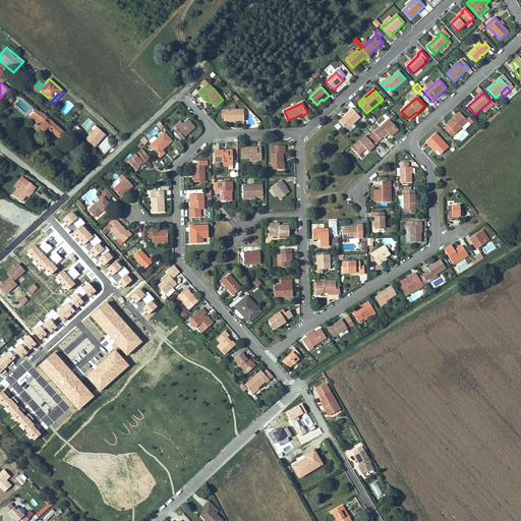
[(65,134),(41,112),(40,113),(36,110),(31,117),(38,123),(34,127),(42,133),(48,127),(57,134),(56,135),(60,139),(65,134)]
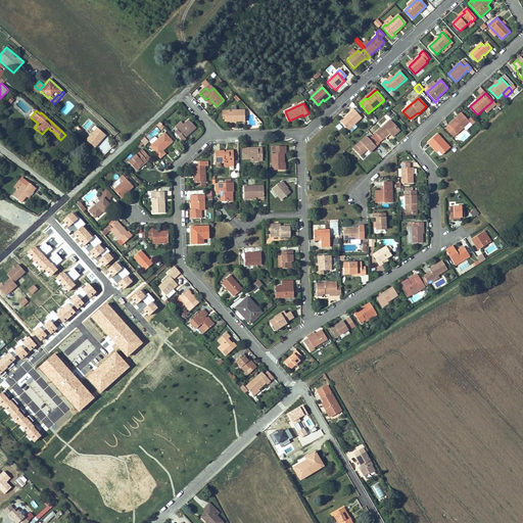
[(244,122),(244,110),(226,111),(226,120),(236,120),(236,122),(244,122)]
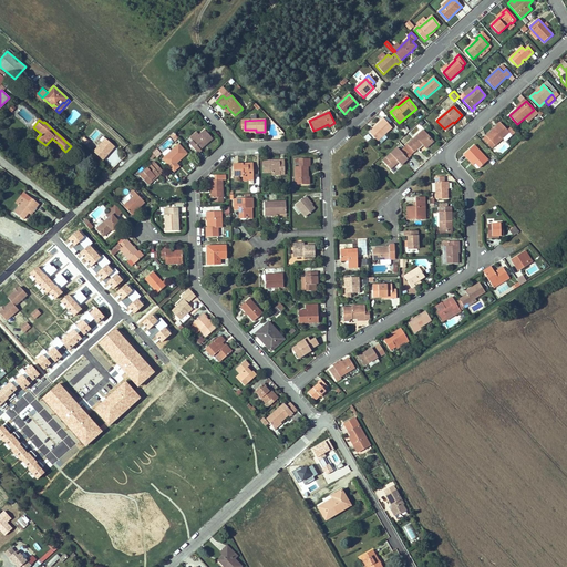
[(378,142),(392,129),(384,120),(369,132),(378,142)]
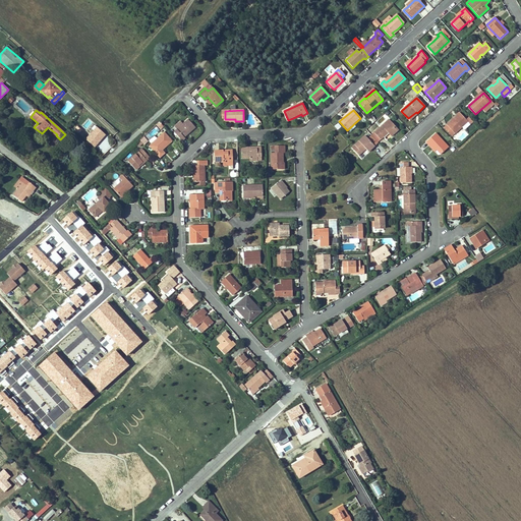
[(410,120),(417,113),(416,112),(408,118),(410,120)]
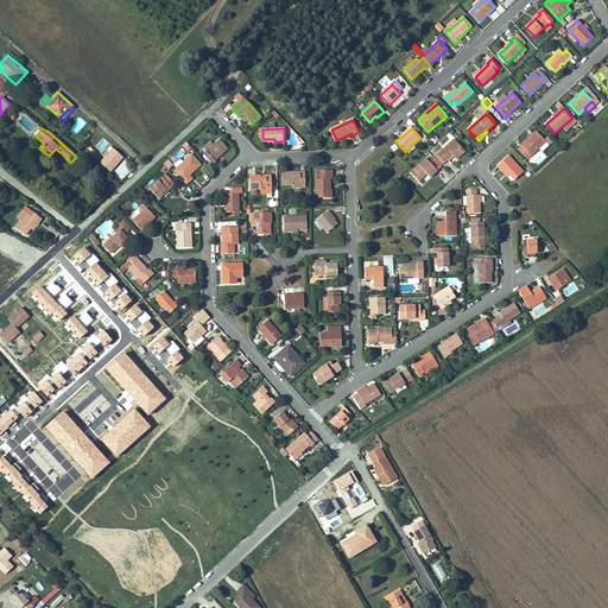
[(530,157),(545,143),(546,144),(550,140),(546,137),(543,140),(537,133),(521,147),(530,157)]
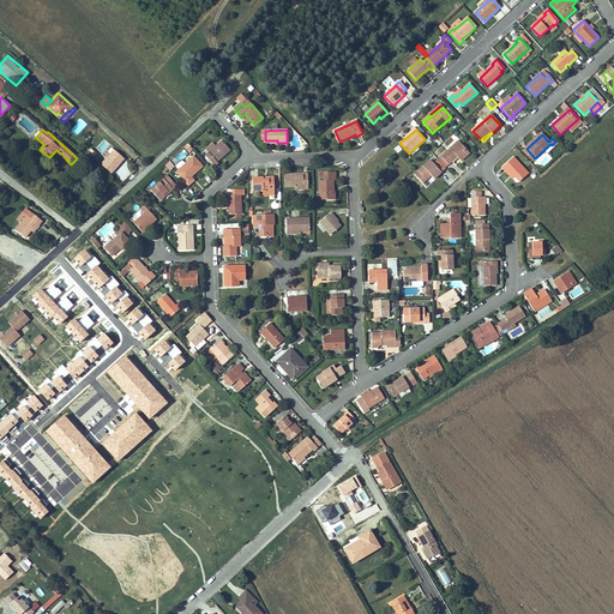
[(468,155),(464,150),(465,149),(458,140),(440,156),(449,164),(457,157),(461,161),(468,155)]
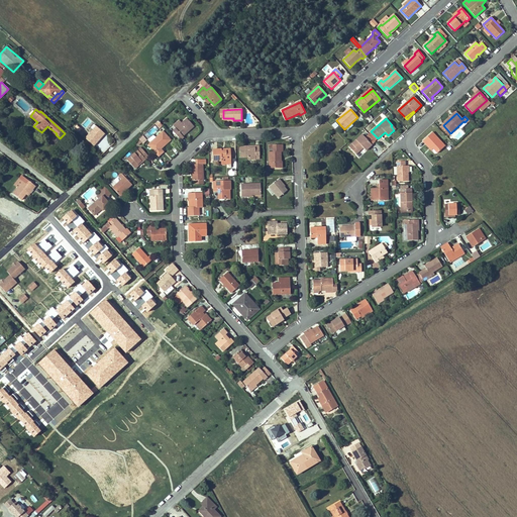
[(183,136),(194,127),(187,119),(182,123),(176,129),(173,131),(181,140),(184,138),(183,136)]
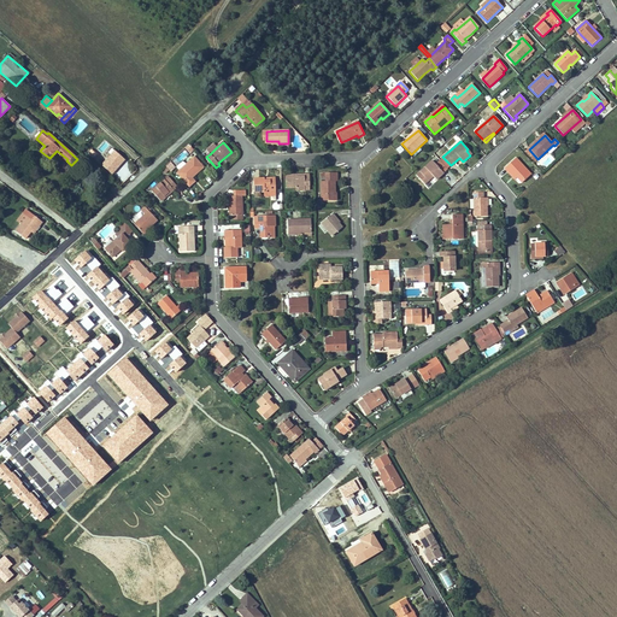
[(210,154),(217,147),(213,145),(206,151),(210,154)]
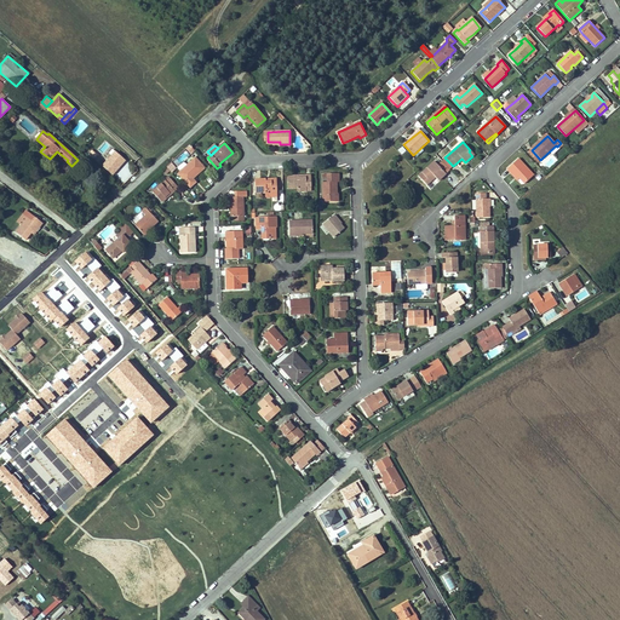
[(102,166),(114,176),(126,160),(114,150),(102,166)]
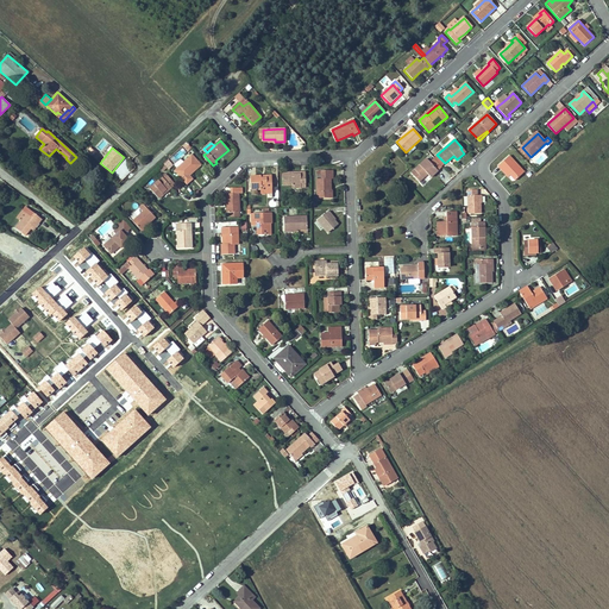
[(531,157),(522,148),(519,150),(527,159),(531,157)]
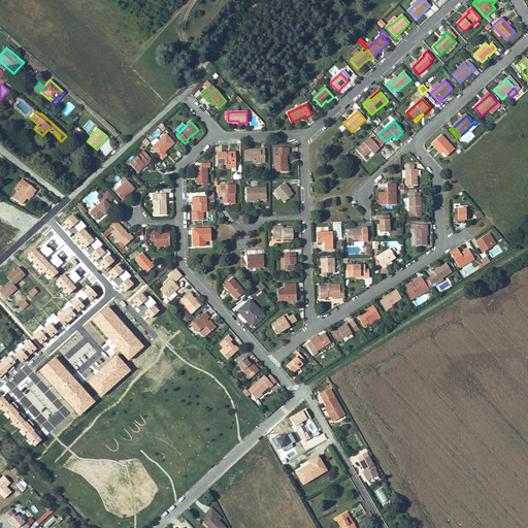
[(386,141),(378,134),(376,137),(383,144),(386,141)]
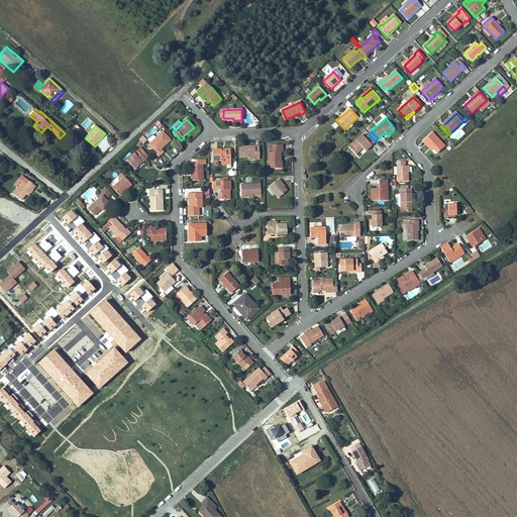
[(171,140),(164,132),(150,143),(154,148),(152,149),(159,157),(164,152),(161,149),(171,140)]
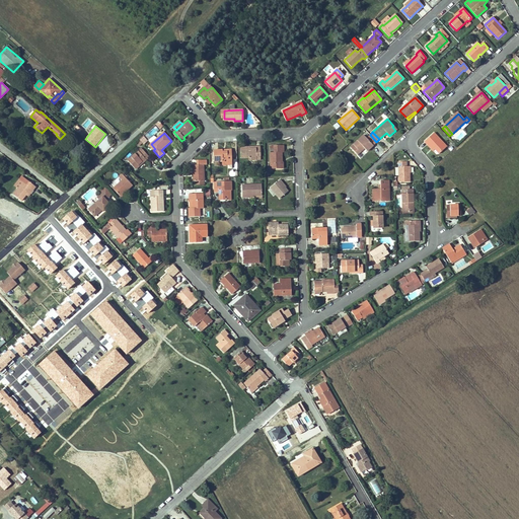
[(446,147),(434,134),(424,142),(427,145),(429,144),(435,150),(439,154),(446,147)]
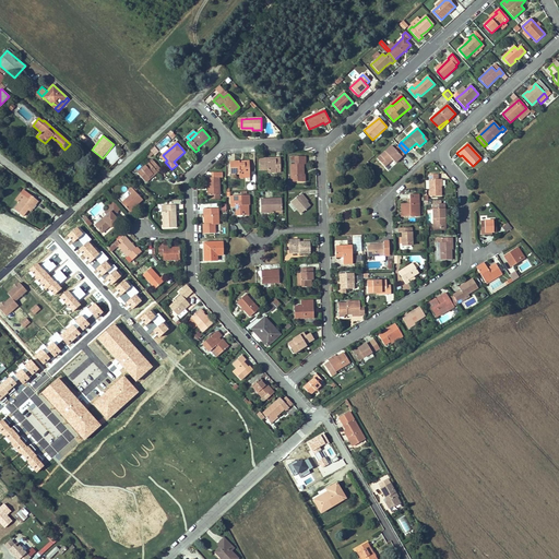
[(402,158),(392,146),(378,159),(384,168),(389,165),(388,164),(392,159),(395,164),(402,158)]
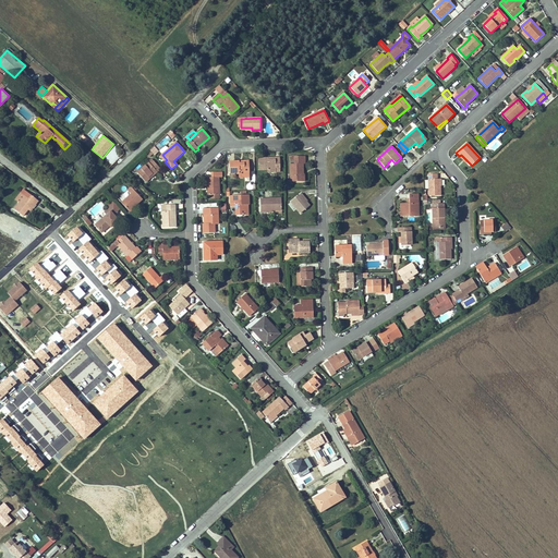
[(303,174),(303,165),(305,165),(305,157),(294,157),(294,165),(290,165),(291,182),(302,182),(302,176),(301,174),(303,174)]
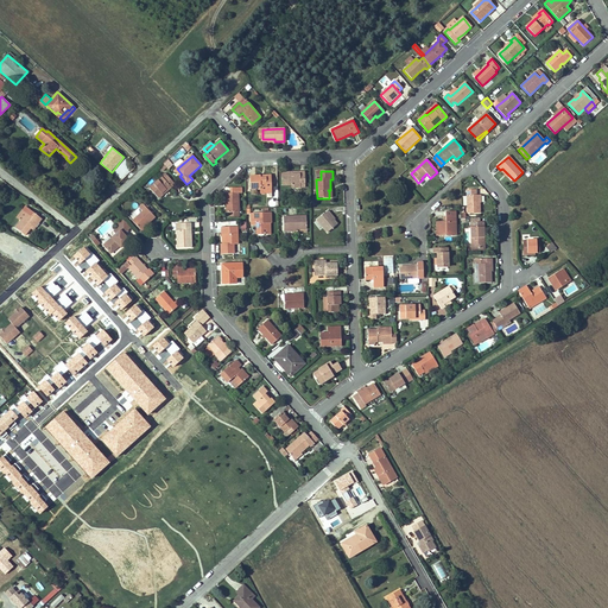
[(305,184),(305,172),(282,173),(283,185),(295,185),(295,189),(301,188),(301,184),(305,184)]
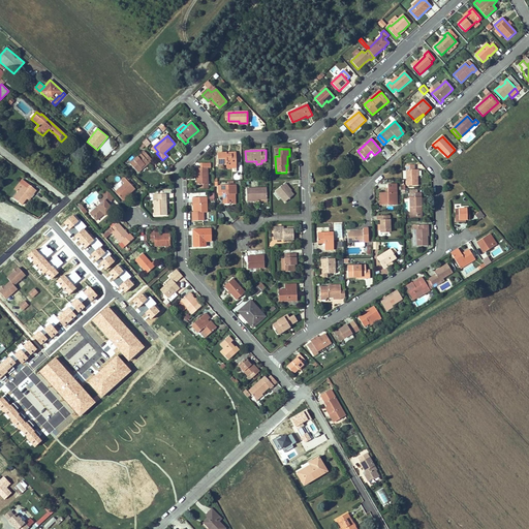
[(149,163),(148,162),(151,159),(146,153),(143,156),(142,154),(130,164),(138,173),(142,169),(141,168),(145,164),(146,166),(149,163)]
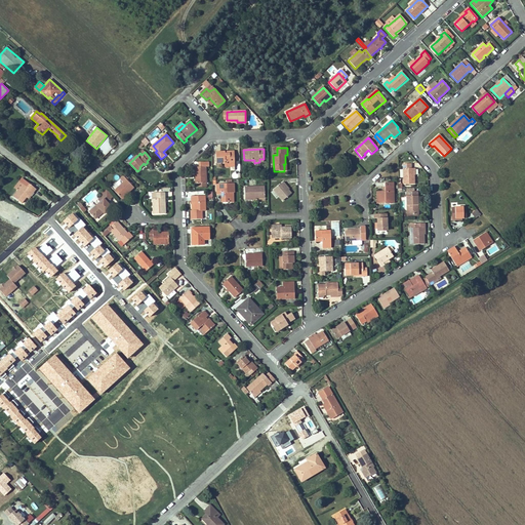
[(235,165),(234,152),(229,152),(229,154),(226,154),(226,152),(216,153),(216,163),(226,163),(226,165),(235,165)]
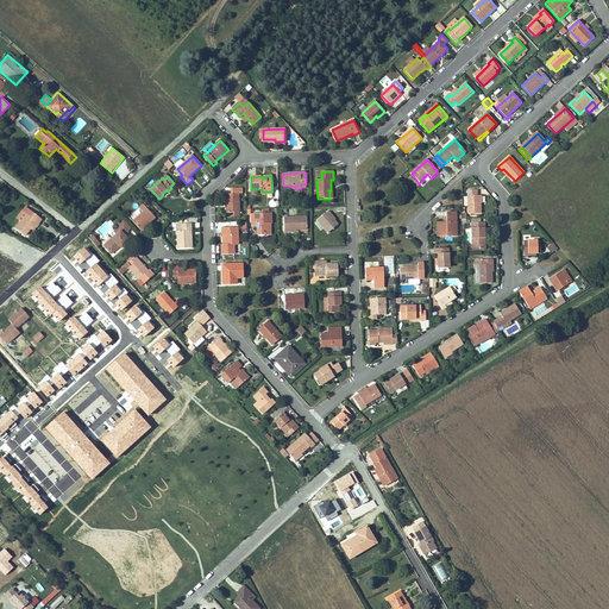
[(240,212),(239,193),(242,193),(242,188),(232,188),(233,193),(226,194),(227,202),(227,201),(228,205),(227,205),(227,213),(230,213),(240,212)]
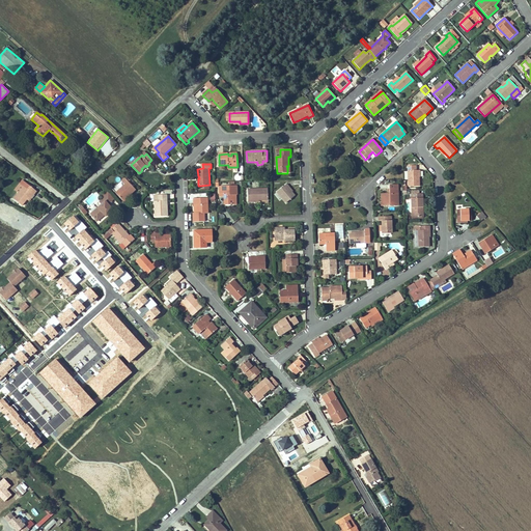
[(419,187),(418,170),(416,170),(415,166),(408,166),(408,187),(419,187)]
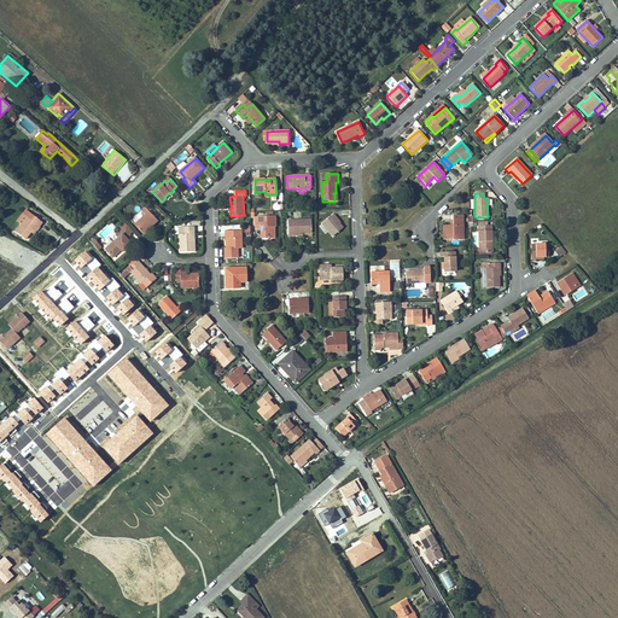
[(39,226),(41,222),(34,216),(34,215),(30,211),(27,216),(23,213),(22,213),(16,220),(21,223),(15,231),(24,238),(30,232),(36,225),(39,226)]
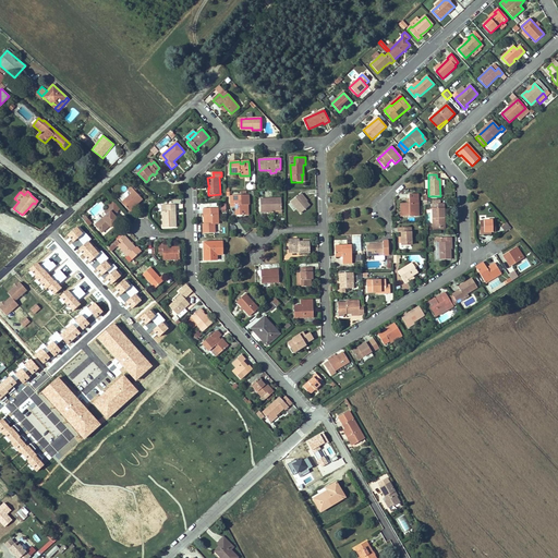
[(135,206),(142,199),(134,192),(131,194),(121,203),(129,211),(135,206)]
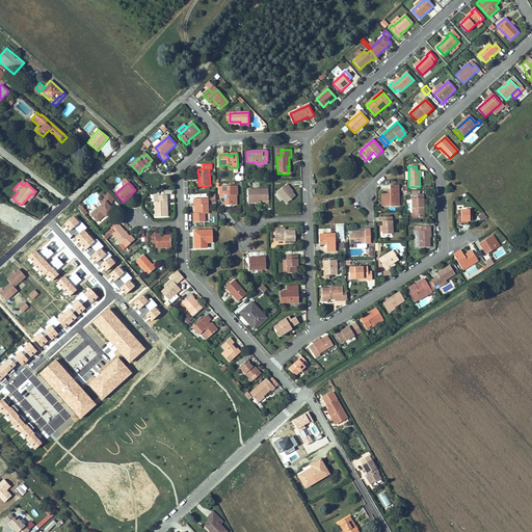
[(292,193),(288,189),(290,187),(288,185),(277,192),(287,204),(295,197),(292,193)]
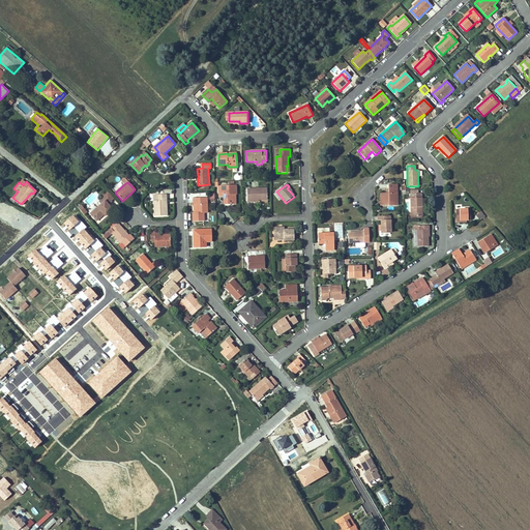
[(398,205),(396,184),(386,185),(387,194),(380,194),(380,198),(383,198),(383,206),(398,205)]
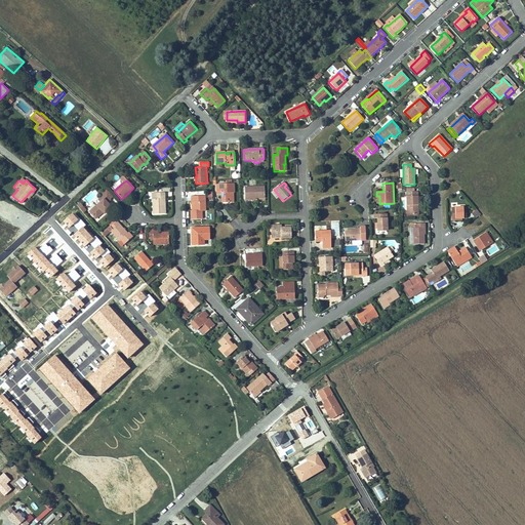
[(234,193),(234,184),(216,185),(217,195),(221,195),(221,203),(232,203),(232,193),(233,193),(234,193)]
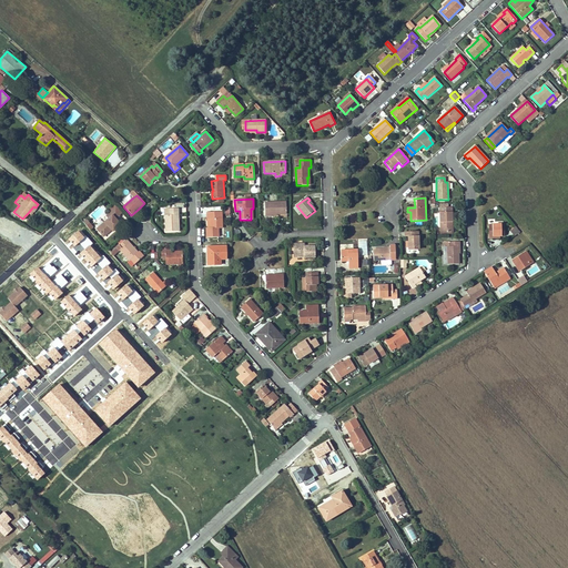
[(286,214),(286,202),(265,203),(265,216),(270,216),(270,215),(276,215),(286,214)]
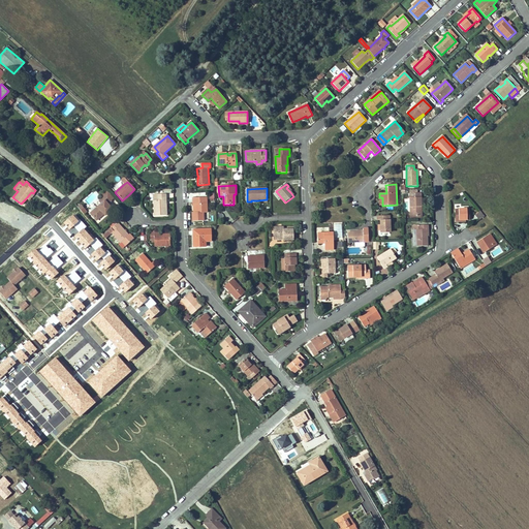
[(109,193),(105,190),(99,195),(102,198),(105,195),(109,193)]
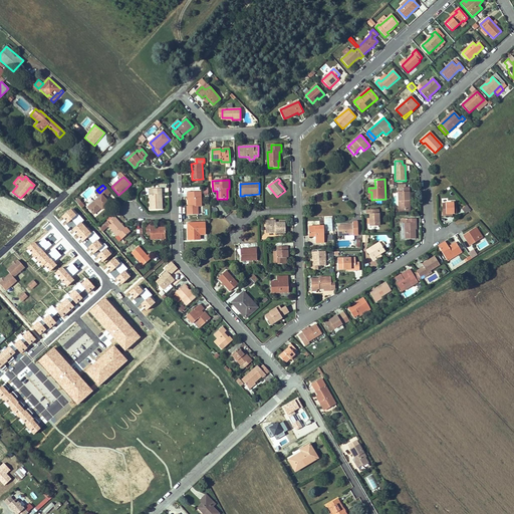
[(409,200),(409,188),(398,188),(398,210),(408,210),(407,200),(409,200)]
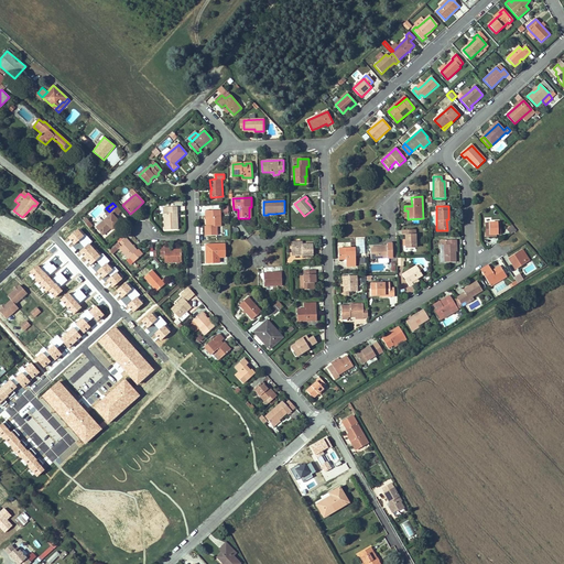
[(177,229),(177,219),(175,219),(174,212),(177,212),(177,207),(169,208),(169,214),(164,214),(164,230),(177,229)]
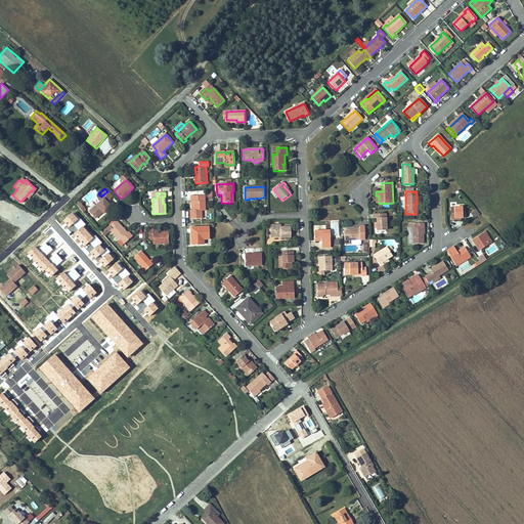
[(104,214),(112,207),(106,203),(110,200),(104,193),(101,197),(97,200),(99,203),(89,212),(96,219),(102,213),(104,214)]
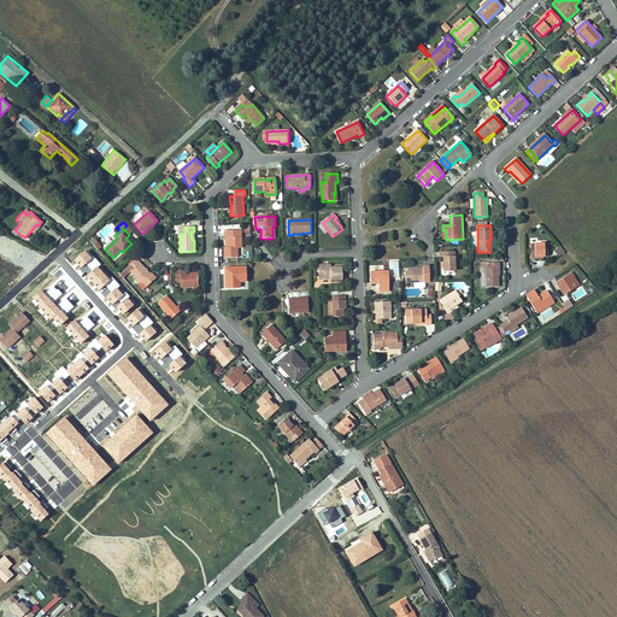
[(241,248),(241,231),(224,231),(225,239),(228,239),(229,247),(224,247),(224,258),(238,258),(238,248),(241,248)]
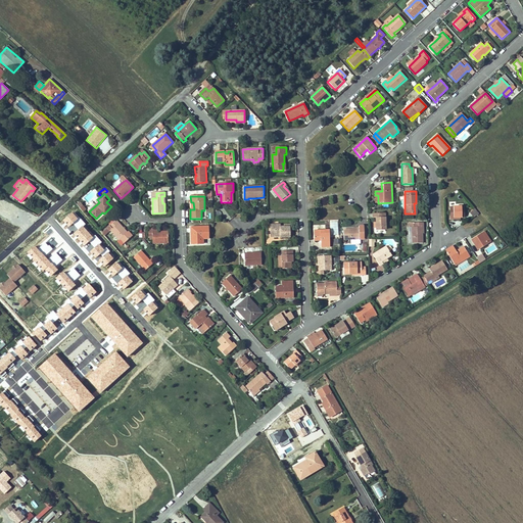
[(85,209),(79,202),(77,204),(83,211),(85,209)]
